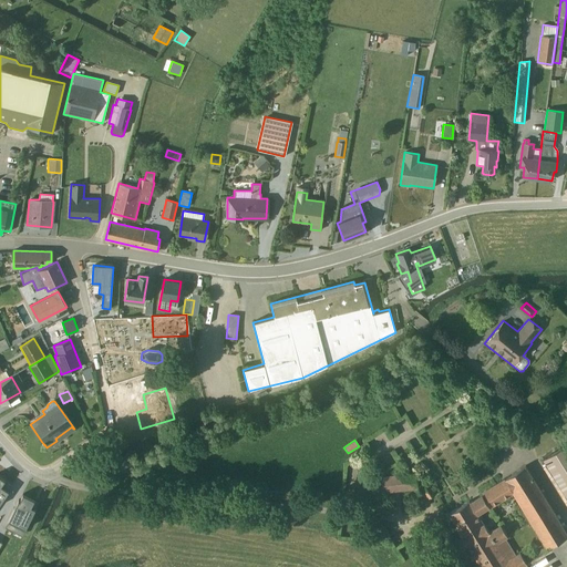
[(566,500),(566,444),(543,460),(566,500)]
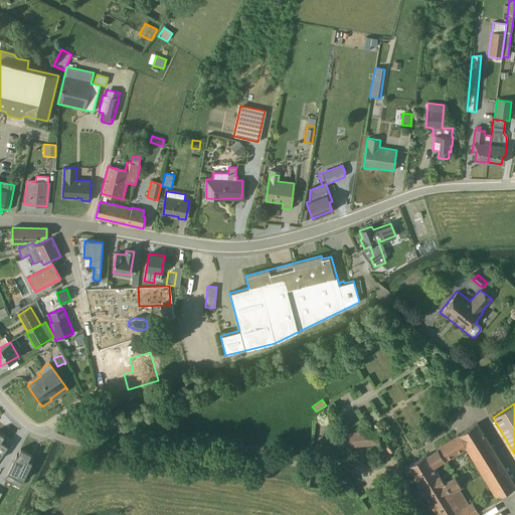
[(496,498),(514,487),(514,484),(478,423),(458,436),(457,435),(436,448),(445,463),(465,450),(496,498)]
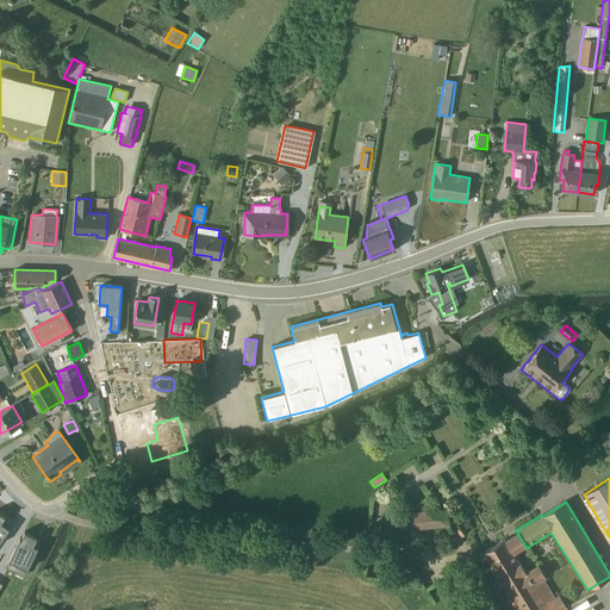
[(447,509),(409,512),(411,530),(449,527),(447,509)]
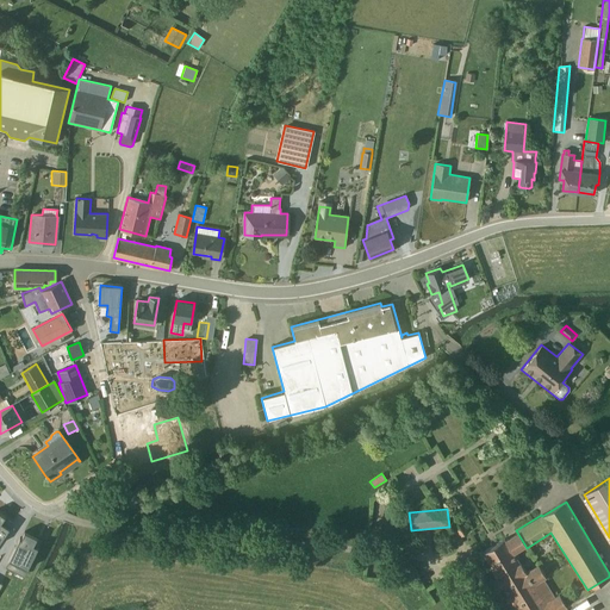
[(0,540),(13,522),(0,512),(0,540)]
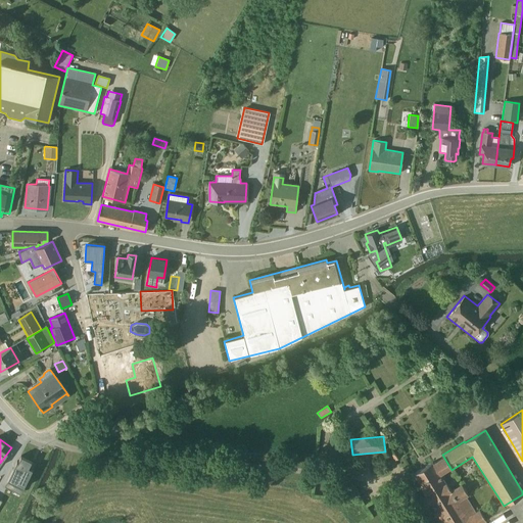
[(401,456),(396,446),(387,453),(393,461),(401,456)]
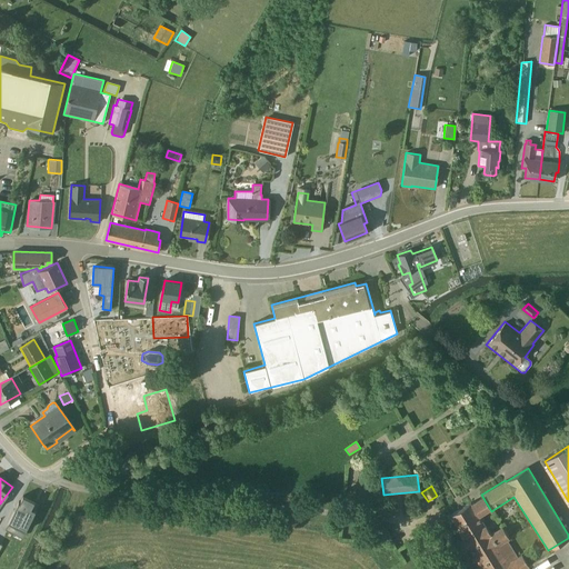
[(22,537),(39,503),(22,496),(19,501),(18,501),(5,528),(22,537)]
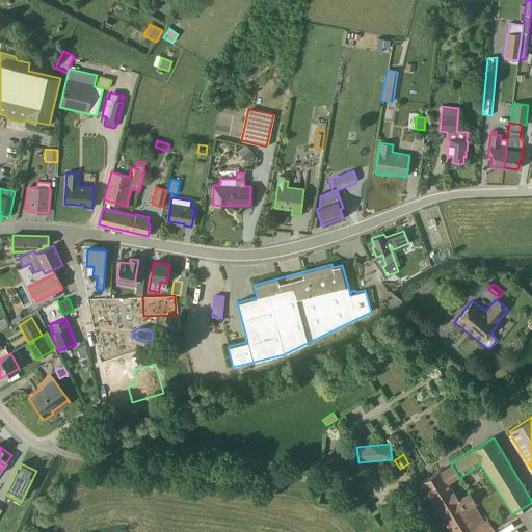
[(489,531),(495,529),(486,517),(483,520),(474,505),(476,504),(469,493),(459,498),(451,486),(452,485),(450,481),(458,476),(451,463),(420,483),(432,503),(425,508),(430,517),(439,513),(450,531),(489,531)]
